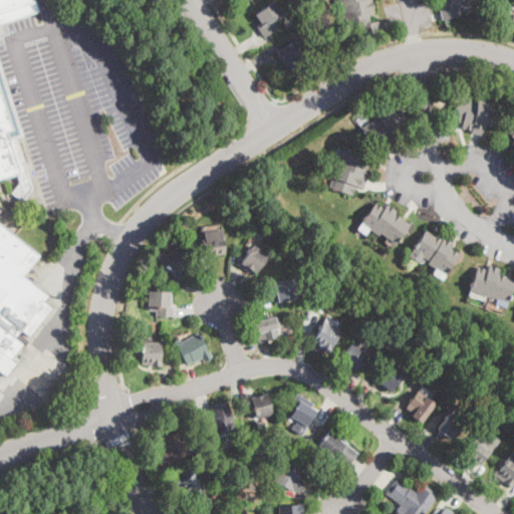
[(0,0),(34,0),(38,11),(0,23),(0,65),(22,136),(16,138),(32,189),(23,201),(13,193),(20,183),(17,173),(0,178),(0,224),(37,255),(22,275),(47,295),(43,301),(52,307),(9,360),(16,364),(8,371),(0,364),(0,0)]
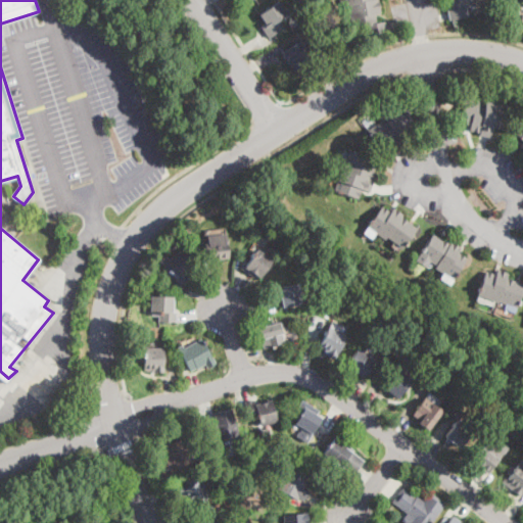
[(378,0),(381,13),(376,14),(377,22),(385,21),(386,32),(369,35),(367,26),(352,29),(349,10),(344,11),(343,6),(341,6),(340,0),(378,0)]
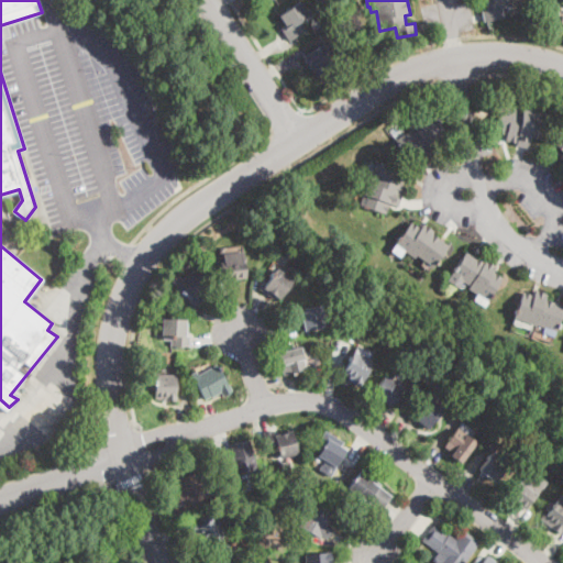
[(514,0),(515,7),(504,9),(505,19),(484,22),(482,11),(488,10),(486,1),(481,1),(479,0),(514,0)]
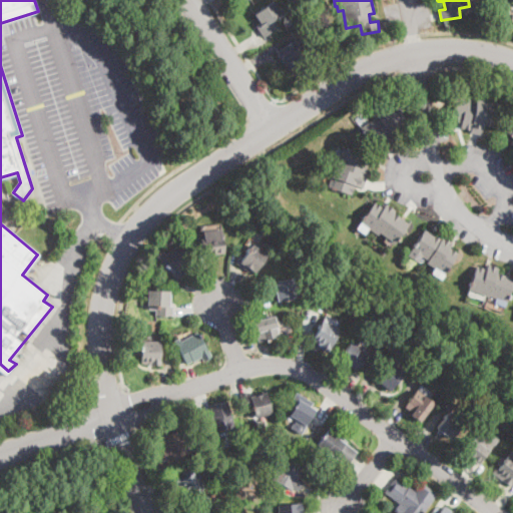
[(271,33),(264,37),(257,26),(261,23),(254,14),(274,2),(282,14),(274,19),(279,27),(271,33)]
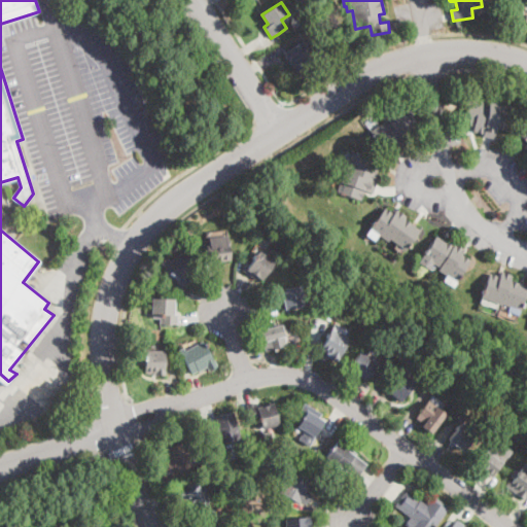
[(305,69),(299,73),(285,53),(304,40),(306,39),(316,55),(302,64),(305,69)]
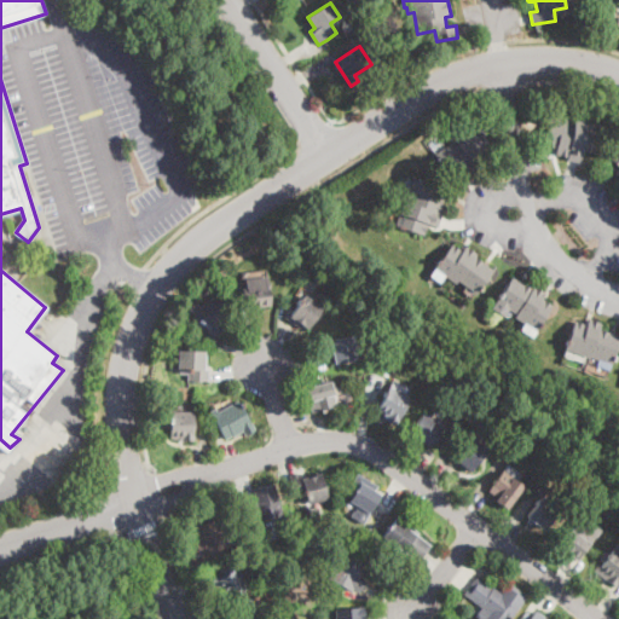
[(382,79),(375,82),(372,77),(379,73),(382,79)]
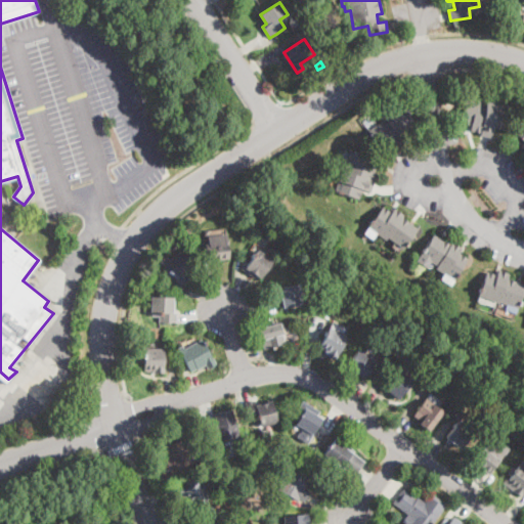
[(492,97),(491,102),(509,105),(504,130),(493,128),(491,137),(480,135),(480,133),(471,131),(472,126),(461,124),(466,98),(482,102),(483,97),(487,98),(487,96),(492,97)]
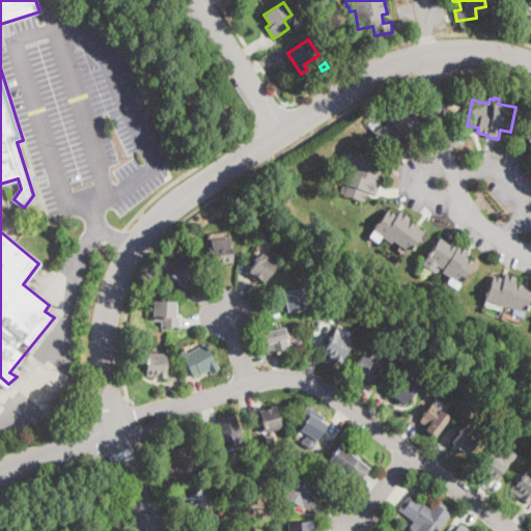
[(408,110),(420,129),(406,139),(410,145),(400,151),(397,147),(389,154),(375,134),(374,133),(388,123),(385,119),(389,116),(392,120),(408,110)]
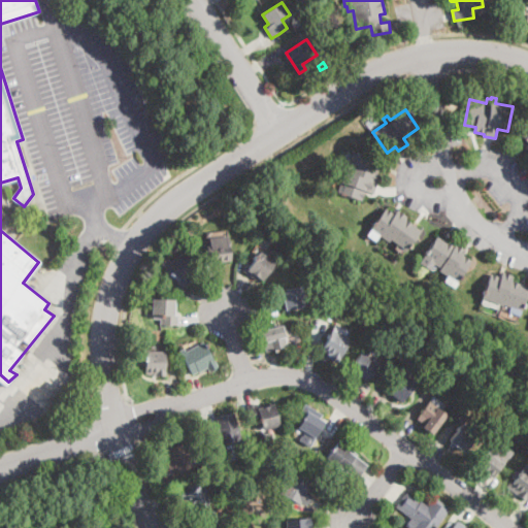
[(374,171),(378,172),(380,173),(376,183),(377,184),(373,194),(365,191),(362,201),(338,192),(343,177),(339,176),(341,170),(347,172),(354,152),(377,161),(374,171)]
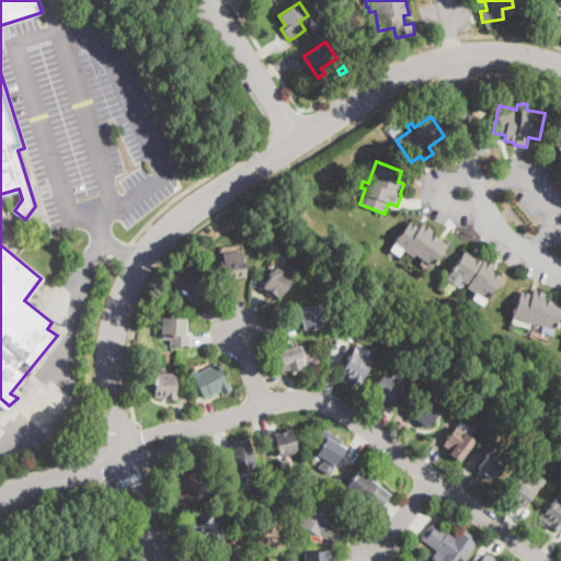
[(416,227),(419,228),(422,224),(433,231),(431,233),(448,245),(433,266),(415,253),(413,256),(403,250),(399,256),(389,250),(410,221),(416,227)]
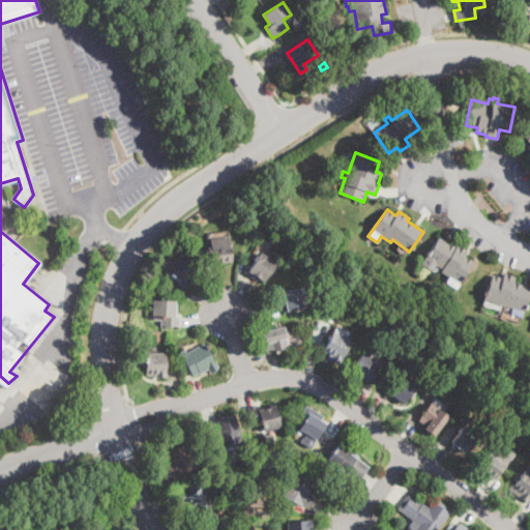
[(218,263),(210,264),(209,256),(213,256),(211,238),(228,237),(229,237),(232,262),(218,263)]
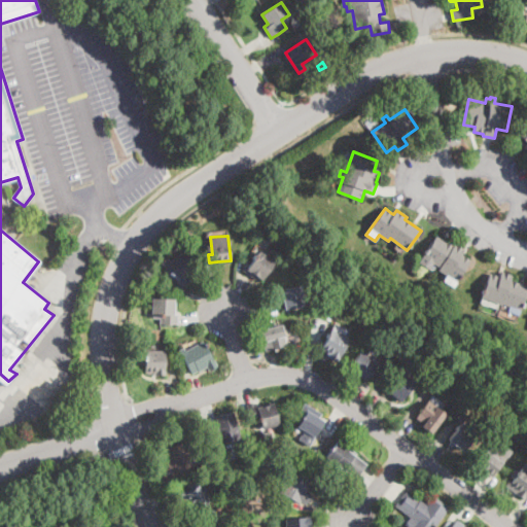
[(445,241),(453,246),(455,244),(464,249),(461,254),(470,260),(454,288),(443,281),(447,276),(438,271),(440,268),(424,257),(437,237),(445,241)]
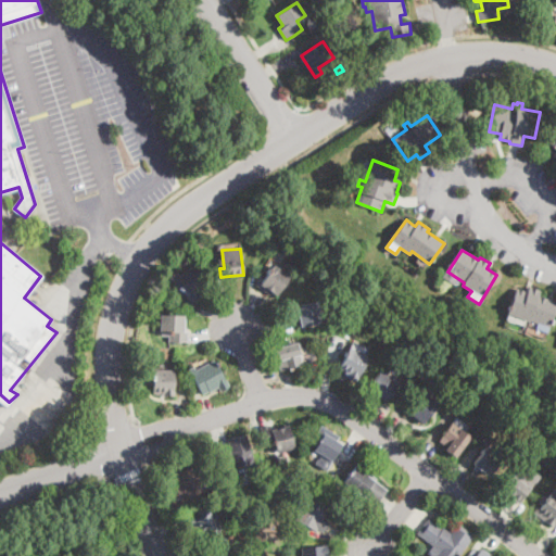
[(291,281),(288,287),(283,283),(276,295),(260,285),(273,266),(289,277),(288,279),(291,281)]
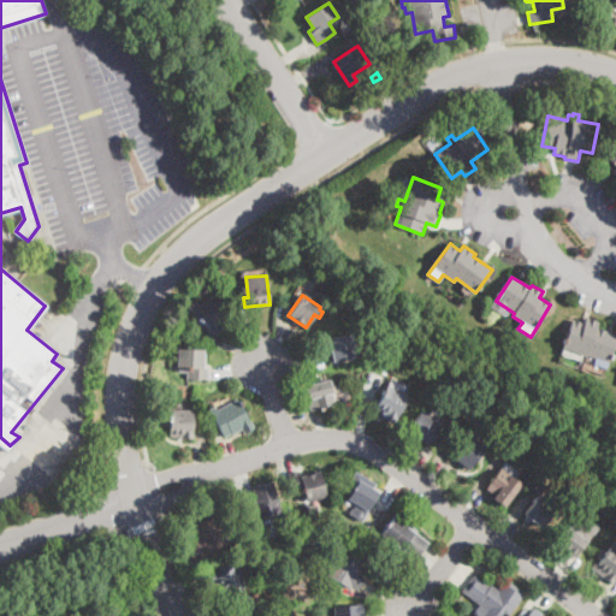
[(208,296),(226,312),(230,315),(212,336),(190,318),(195,313),(188,307),(195,300),(200,306),(208,296)]
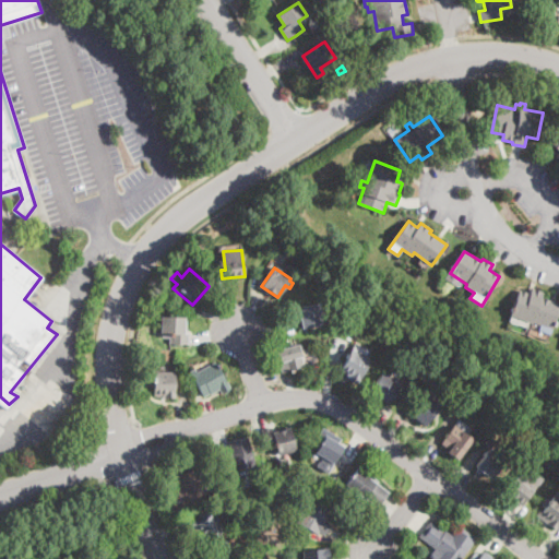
[(543,293),(542,297),(558,304),(558,310),(550,334),(538,330),(540,325),(533,322),(533,324),(511,316),(520,290),(530,294),(532,288),(543,293)]
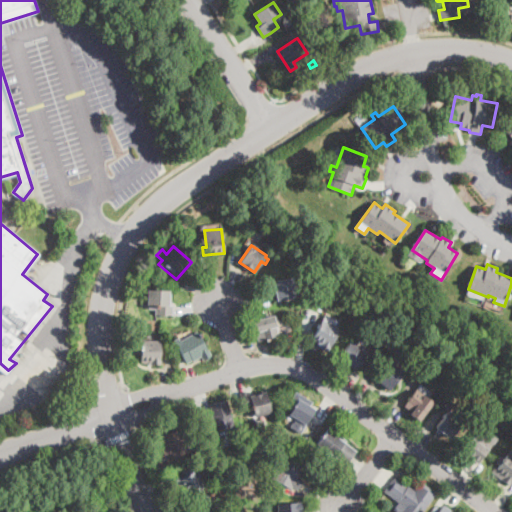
[(294,297),(277,301),(273,282),(293,277),(295,288),(293,289),(294,297)]
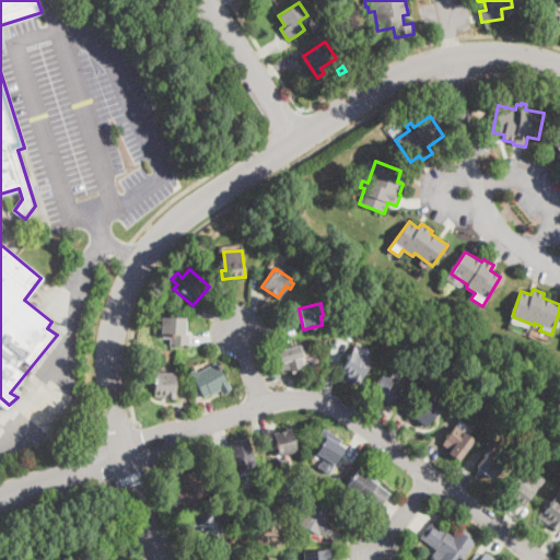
[(189,335),(188,345),(171,343),(171,336),(161,335),(162,317),(187,318),(187,335),(189,335)]
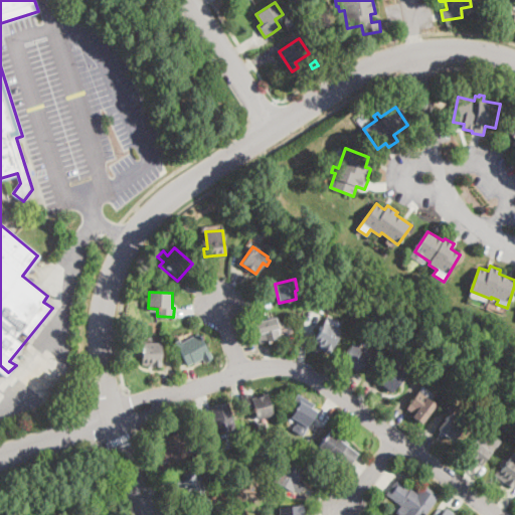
[(278,323),(281,338),(260,343),(256,335),(254,335),(251,324),(276,318),(278,323)]
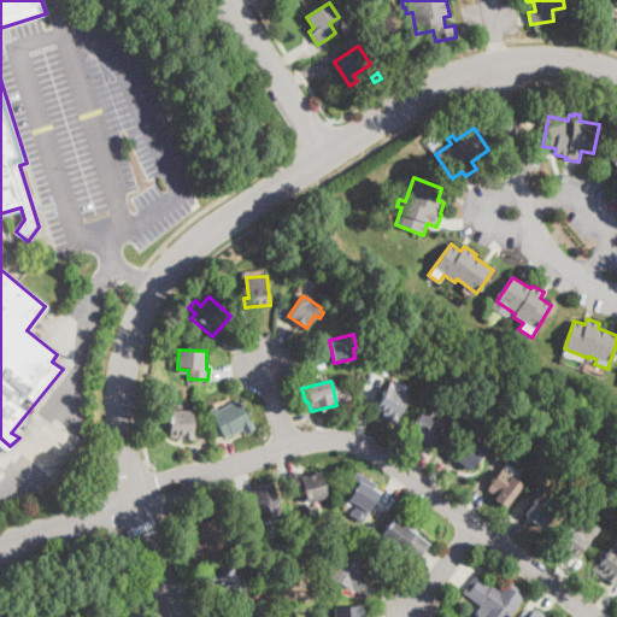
[(407,399),(395,423),(385,417),(387,413),(376,409),(388,386),(409,397),(407,399)]
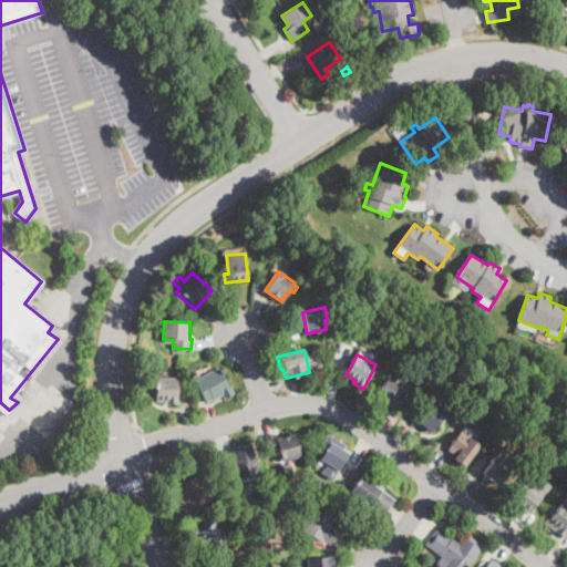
[(218,368),(234,394),(225,399),(223,395),(214,401),(213,399),(207,402),(193,378),(198,374),(200,378),(218,368)]
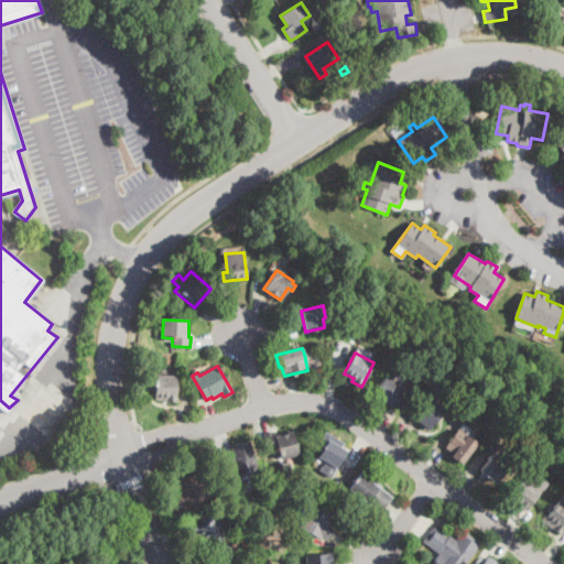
[(176,376),(177,401),(167,402),(166,399),(156,400),(155,377),(176,376)]
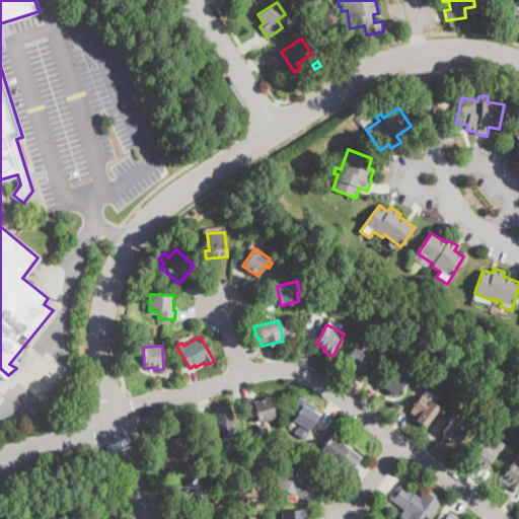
[(369,362),(359,375),(343,364),(354,349),(370,360),(369,362)]
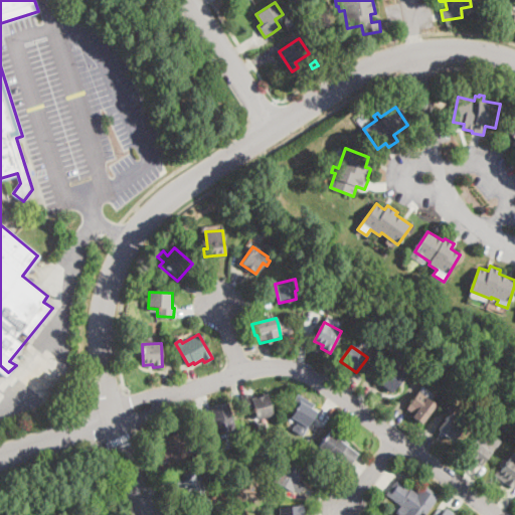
[(404,375),(391,393),(387,389),(385,391),(372,381),(374,379),(375,378),(377,380),(389,364),(404,375)]
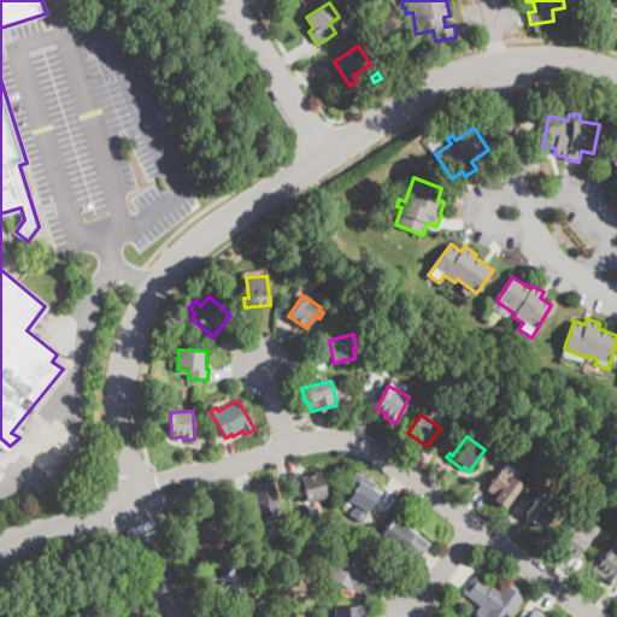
[(522,485),(506,507),(493,499),(497,494),(488,489),(501,470),(522,485)]
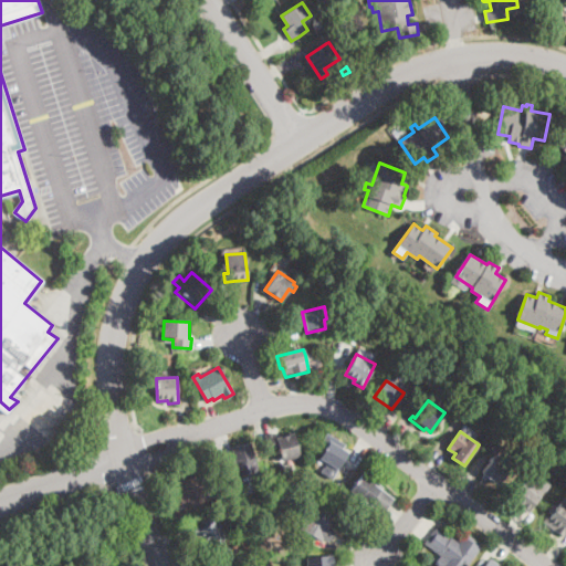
[(275,432),(276,440),(293,436),(299,456),(283,461),(280,452),(270,454),(265,435),(275,432)]
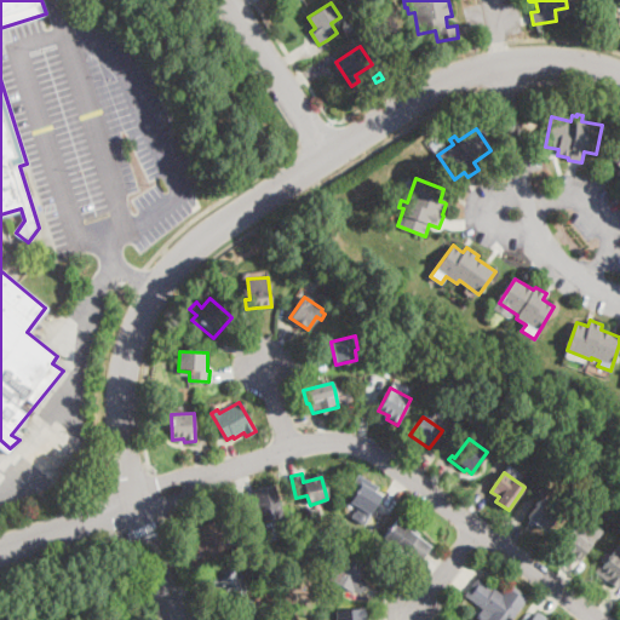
[(371,511),(369,514),(349,503),(355,491),(350,488),(359,475),(380,487),(377,493),(380,494),(371,511)]
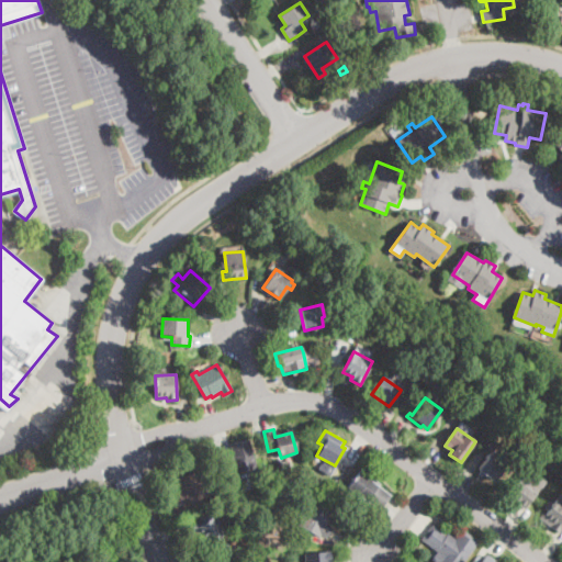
[(249,439),(258,471),(235,478),(232,470),(229,471),(226,460),(234,458),(229,444),(235,441),(236,444),(249,439)]
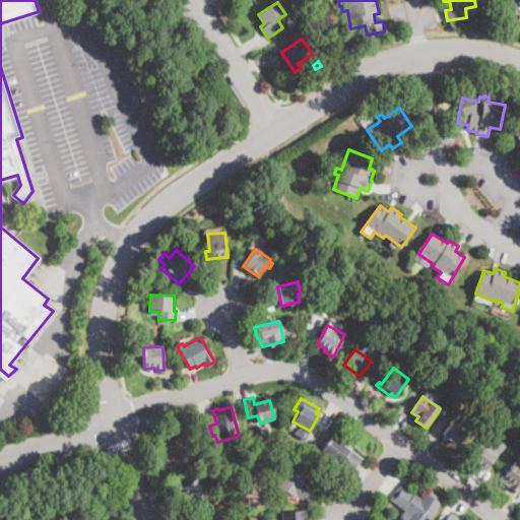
[(469,428),(456,445),(442,434),(455,416),(469,428)]
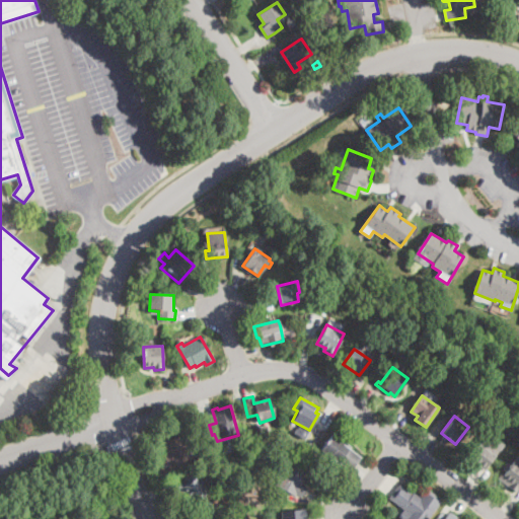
[(359,458),(351,470),(322,450),(334,434),(351,446),(350,448),(361,456),(359,458)]
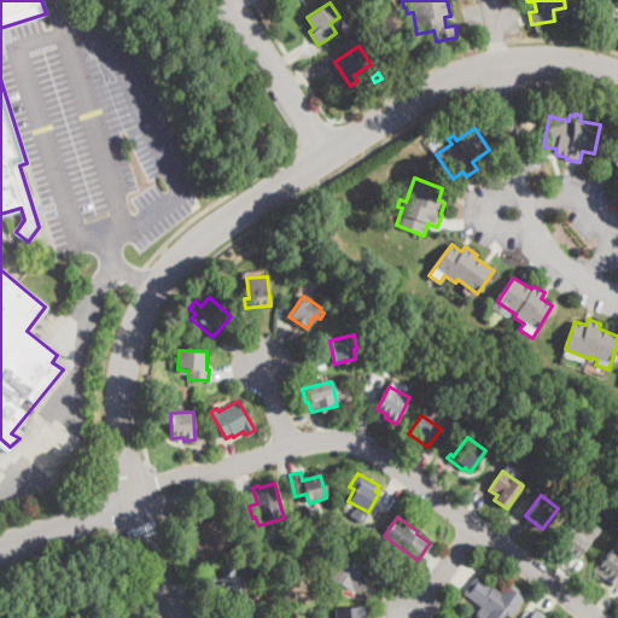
[(227,546),(203,554),(202,553),(196,555),(191,543),(197,542),(192,528),(216,519),(227,546)]
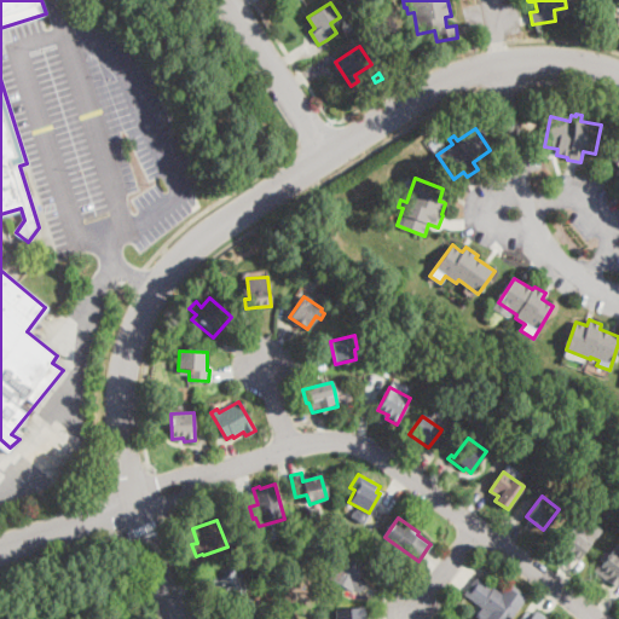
[(579,525),(595,537),(577,561),(570,555),(567,557),(563,555),(561,554),(563,550),(556,544),(568,528),(572,531),(578,524),(579,525)]
